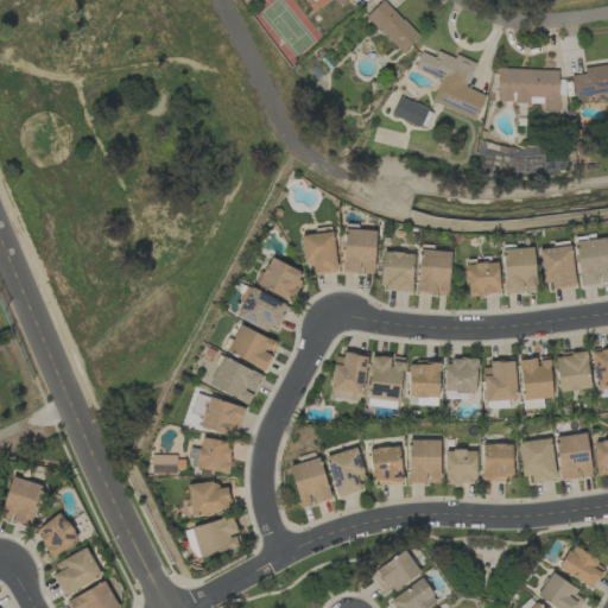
[(401,54),(418,36),(381,0),(365,18),(401,54)]
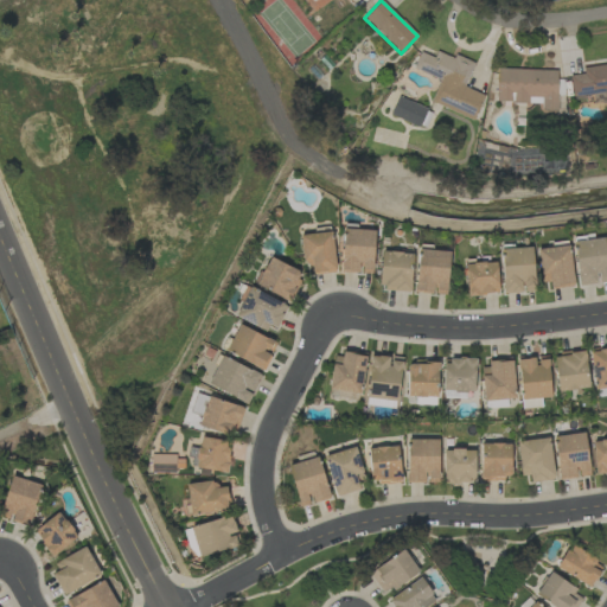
[(473,120),(483,95),(464,88),(473,62),(454,55),(453,58),(435,51),(434,57),(420,52),(413,69),(439,80),(430,103),(473,120)]
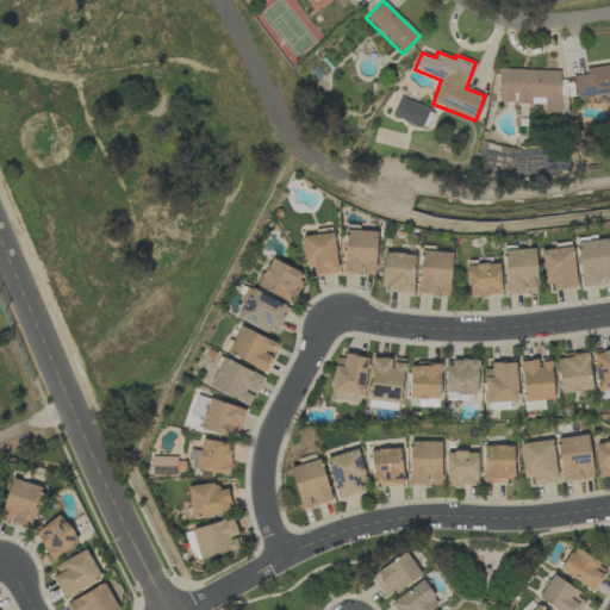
[(609,64),(585,67),(586,75),(572,76),(574,99),(609,95),(609,99),(609,64)]
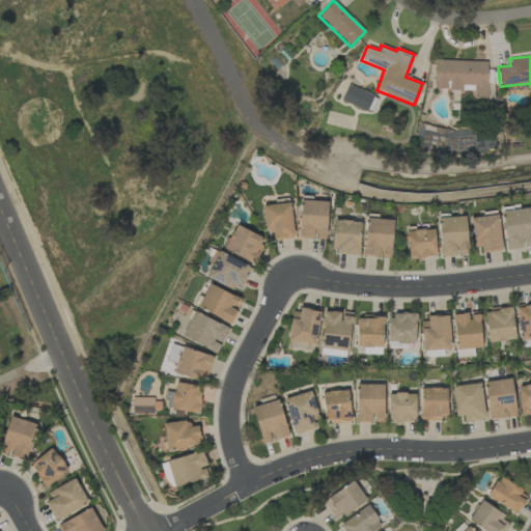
[(487,61),(435,60),(434,89),(473,90),(473,98),(486,99),(487,61)]
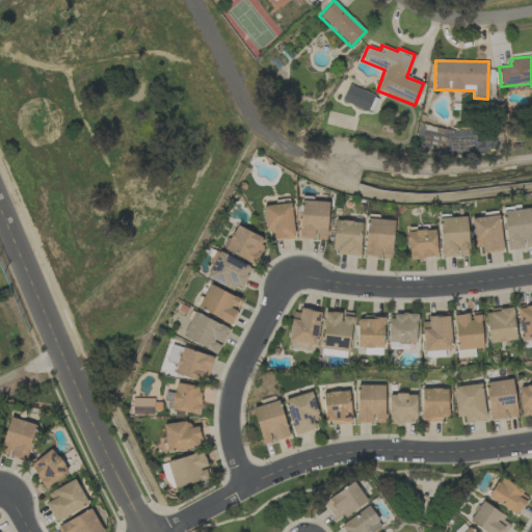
[(373,111),(378,96),(346,86),(342,103),(373,111)]
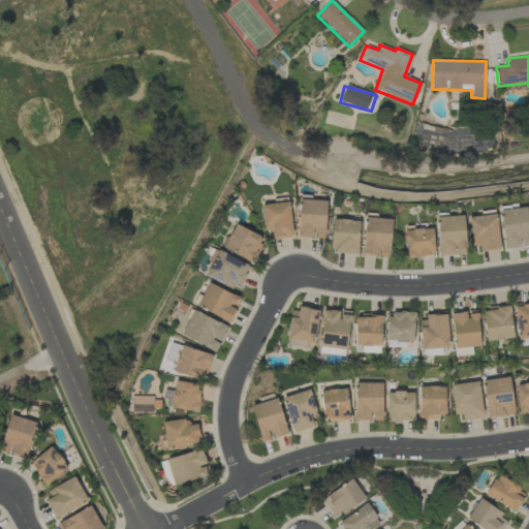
[(297,238),(324,239),(325,200),(299,199),(297,238)]
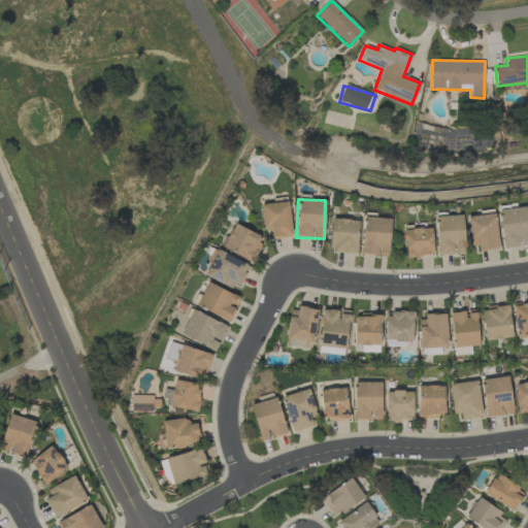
[(290,237),(289,202),(261,203),(262,230),(270,229),(271,238),(290,237)]
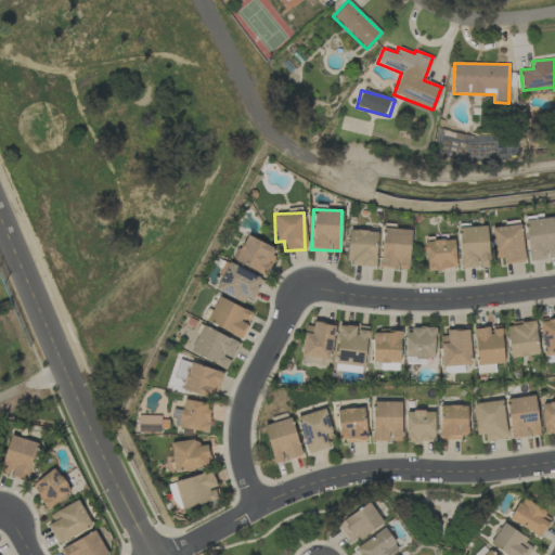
[(554,258),(554,248),(552,218),(524,220),(527,261),(554,258)]
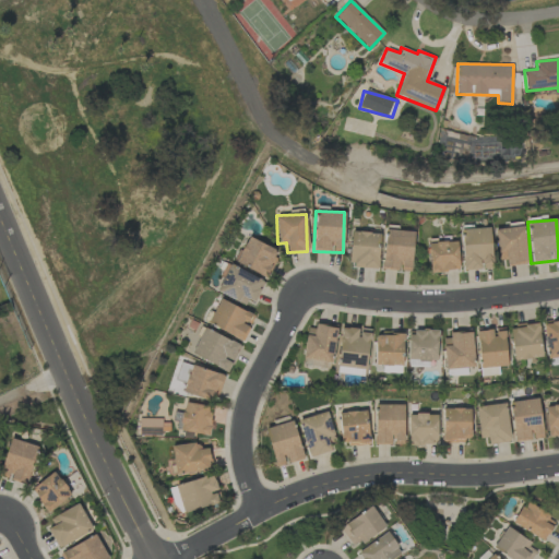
[(528,263),(522,225),(494,229),(498,261),(506,260),(507,265),(528,263)]
